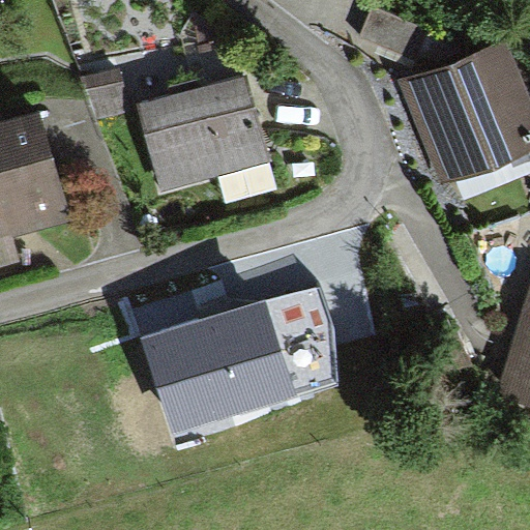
[(375,6),(360,36),(414,60),(429,30),(375,6)]
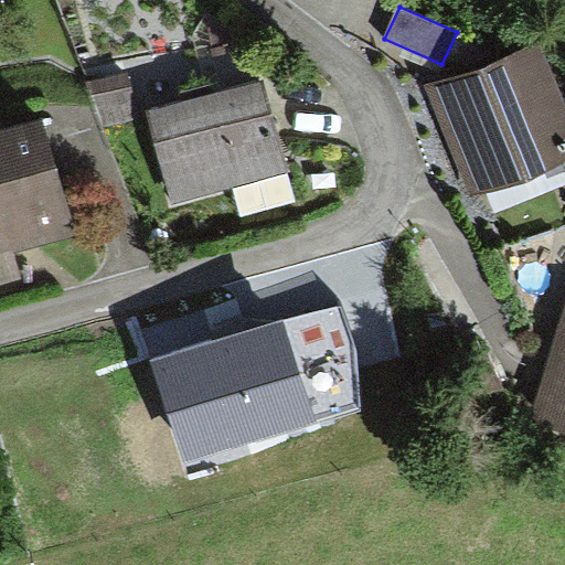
[(564,104),(539,41),(424,88),(471,201),(564,162),(564,104)]
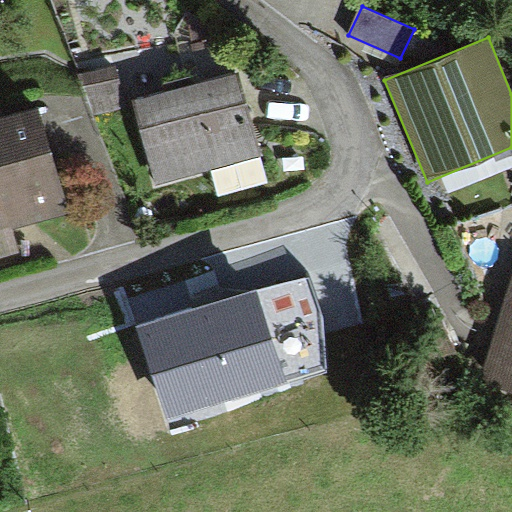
[(119,67),(81,74),(95,113),(127,106),(119,67)]
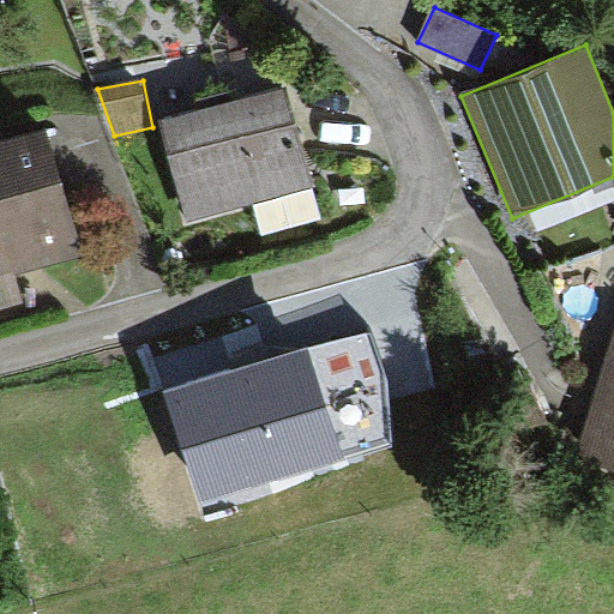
[(160,121),(186,221),(312,187),(286,89),(241,101),(238,89),(194,101),(198,110),(160,121)]
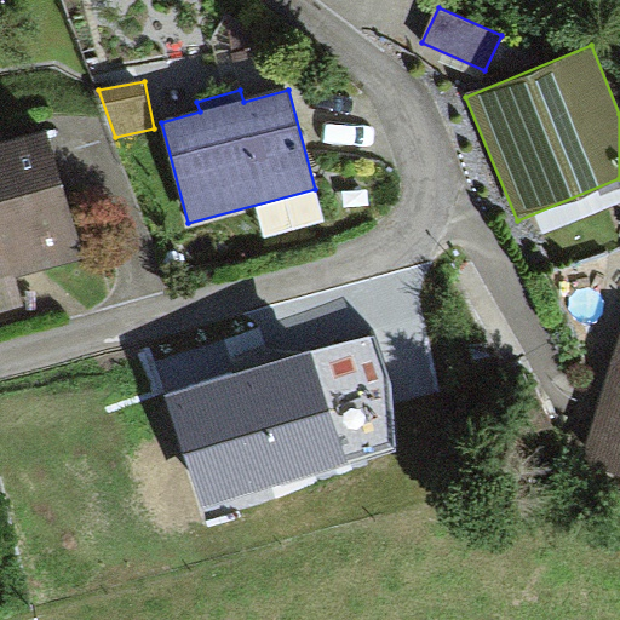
[(0,310),(22,304),(15,279),(85,259),(46,130),(0,141),(0,310)]
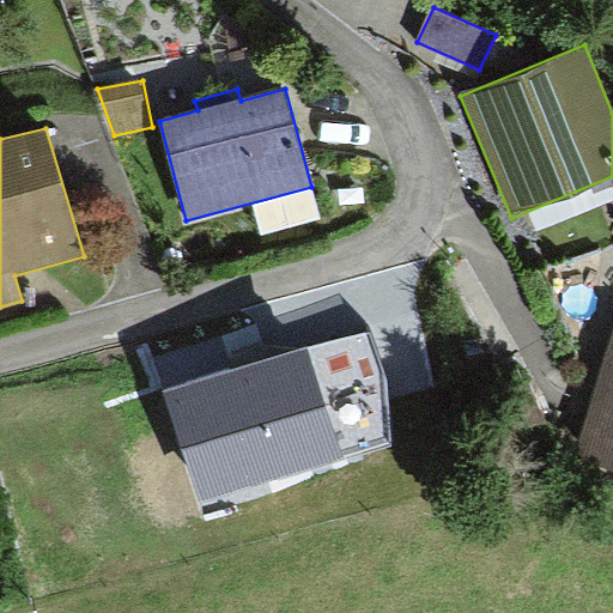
[(612,246),(541,273),(599,387),(575,460),(612,471),(612,246)]
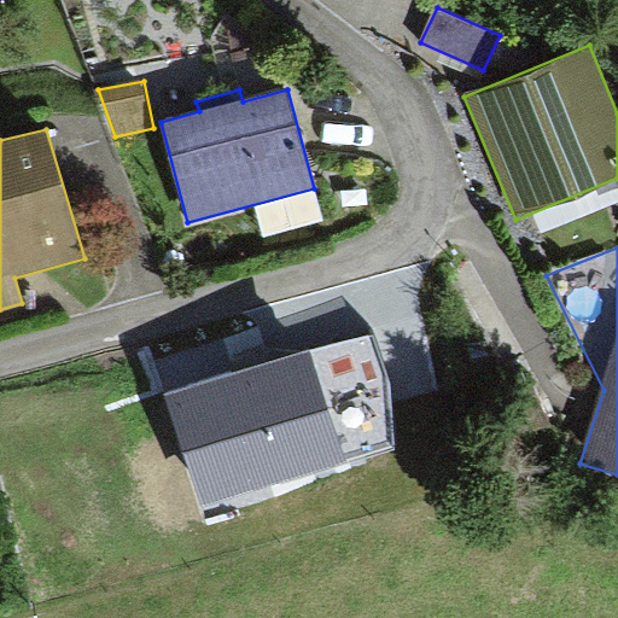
[(165,396),(202,507),(394,448),(389,388),(372,334),(165,396)]
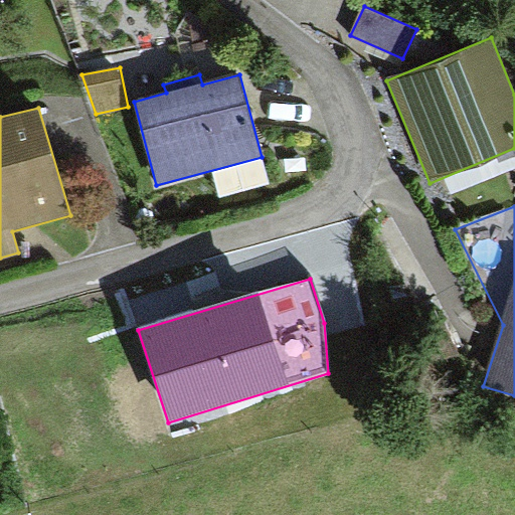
All buildings are outlined.
